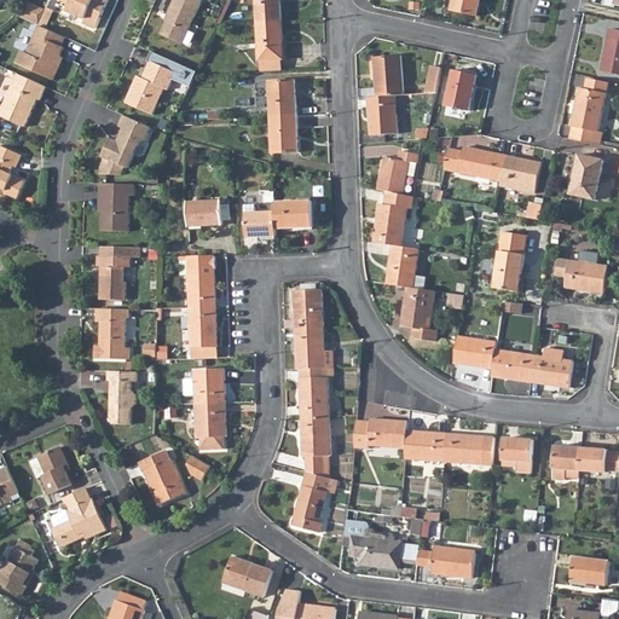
[(65,0),(70,3),(68,7),(86,16),(85,19),(98,25),(108,0),(65,0)]
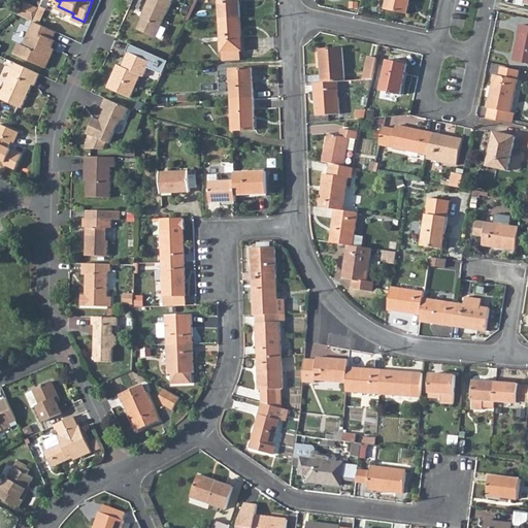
[(150,0),(143,17),(144,17),(138,31),(156,39),(173,0),(150,0)]
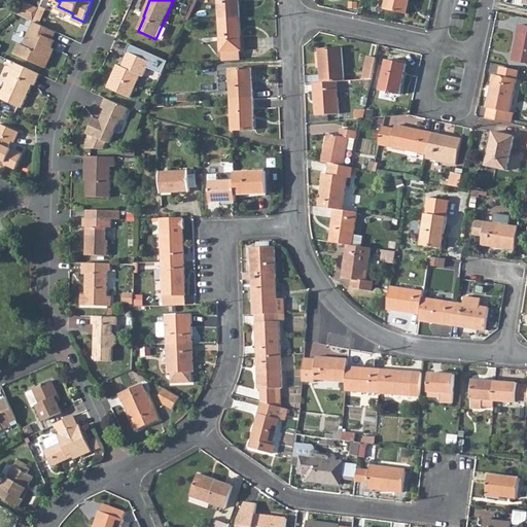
[(217,0),(218,20),(239,19),(239,0),(237,0),(236,0),(217,0)]
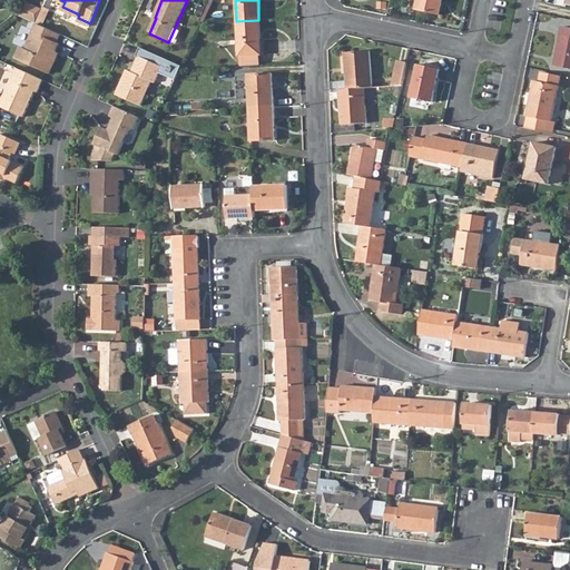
[(418,0),(415,10),(439,16),(442,0),(418,0)]
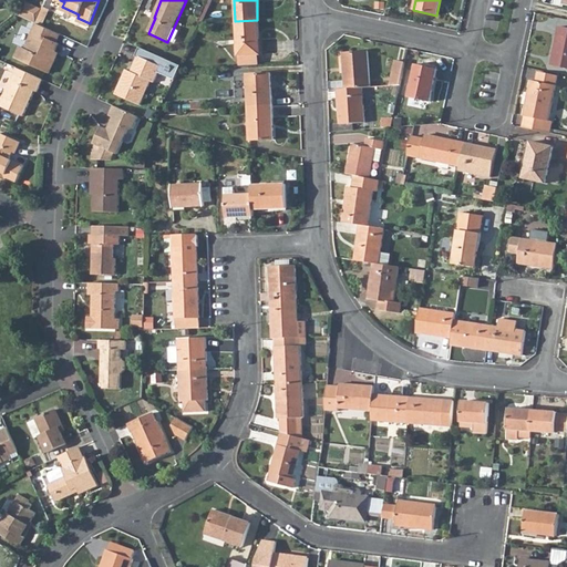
[(21,16),(37,22),(42,8),(27,1),(21,16)]
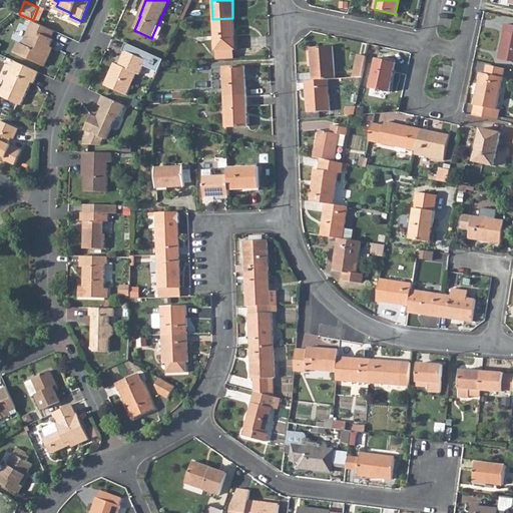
[(212,19),(214,50),(215,50),(232,49),(231,35),(233,35),(232,18),(212,19)]
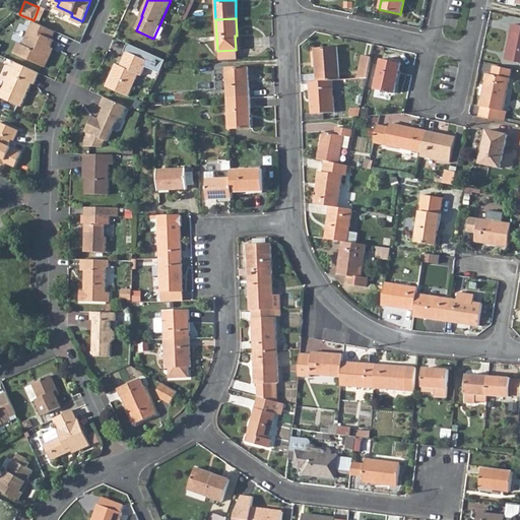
[(35,20),(24,44),(19,42),(15,53),(46,66),(53,51),(50,50),(55,39),(53,38),(56,30),(35,20)]
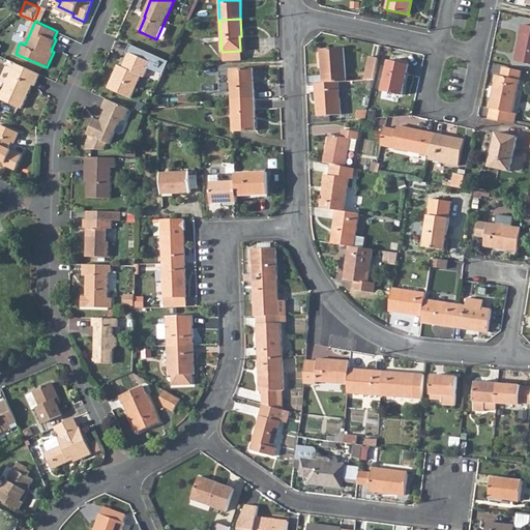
[(514,61),(529,64),(529,26),(523,25),(514,61)]
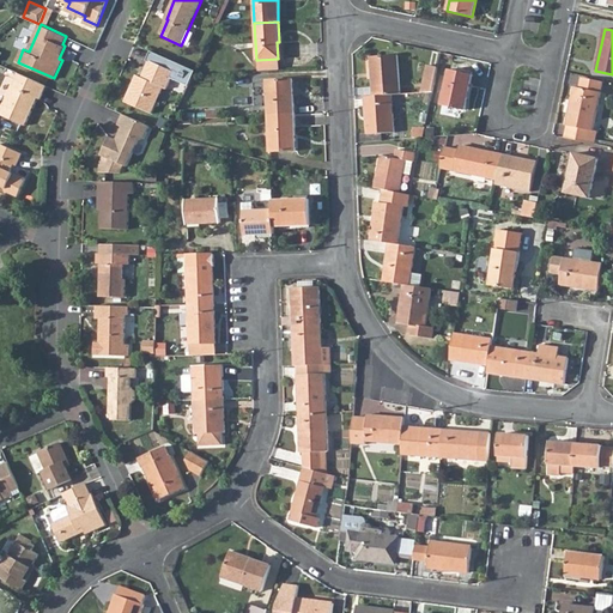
[(195,71),(151,52),(146,61),(149,62),(145,71),(149,76),(146,80),(137,77),(125,103),(151,115),(163,87),(167,89),(173,78),(188,85),(195,71)]
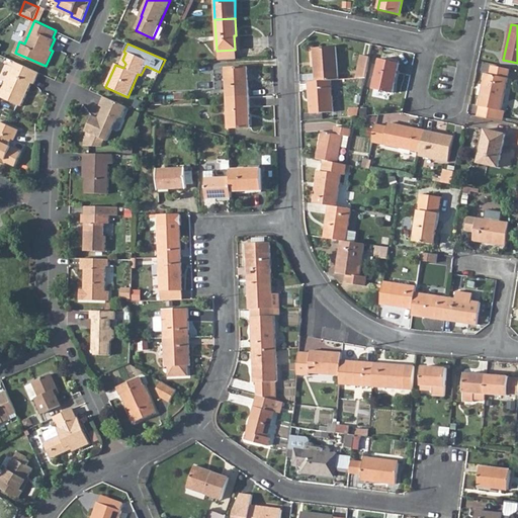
[(316,82),(331,81),(339,80),(336,47),(313,49),(316,82)]
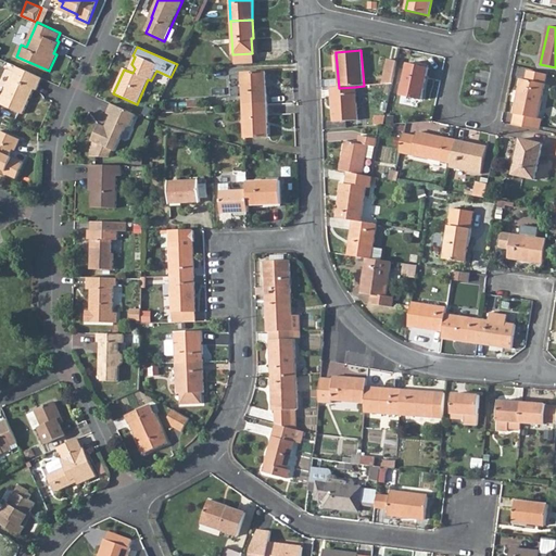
[(252,53),(234,54),(234,64),(253,63),(252,53)]
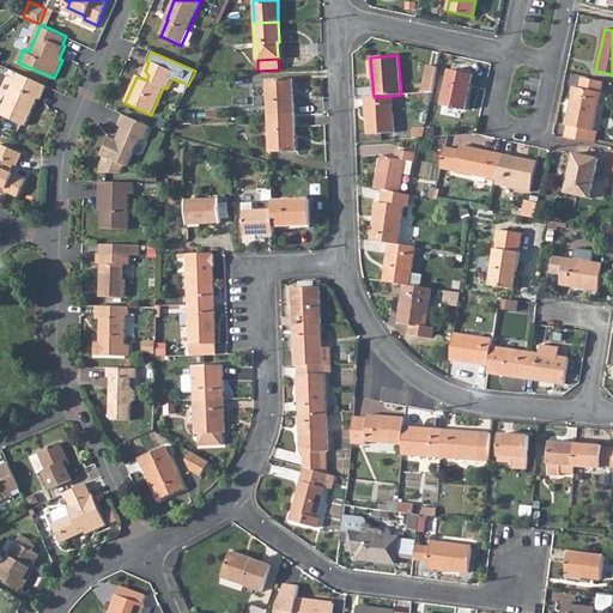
[(422,92),(432,92),(437,67),(426,65),(422,92)]
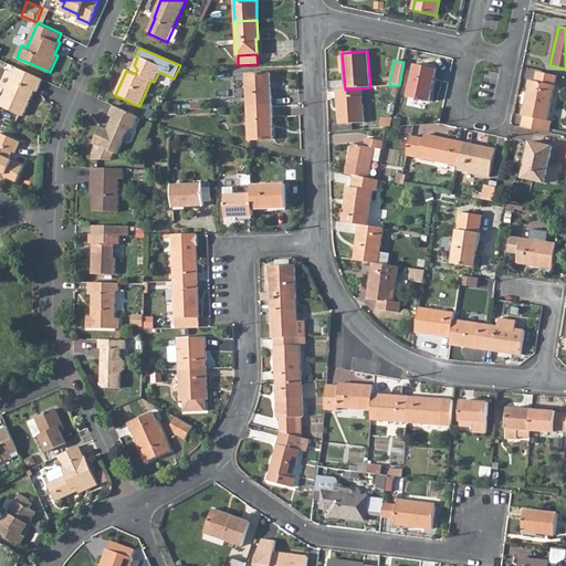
[(408,97),(429,102),(437,69),(415,64),(408,97)]
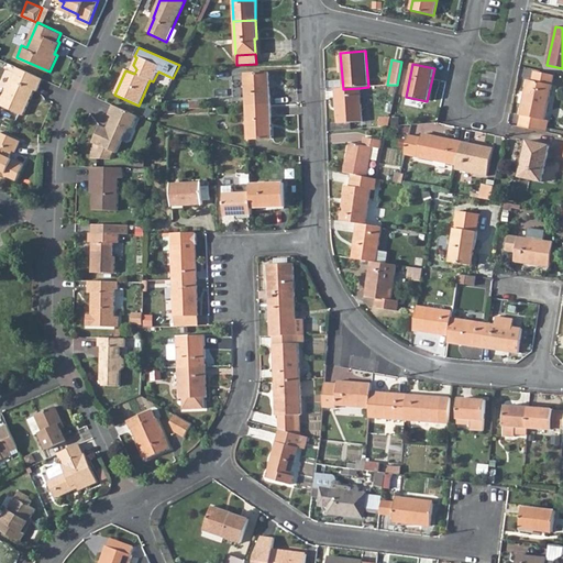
[(17,67),(0,102),(0,105),(23,114),(34,90),(36,91),(43,78),(17,67)]
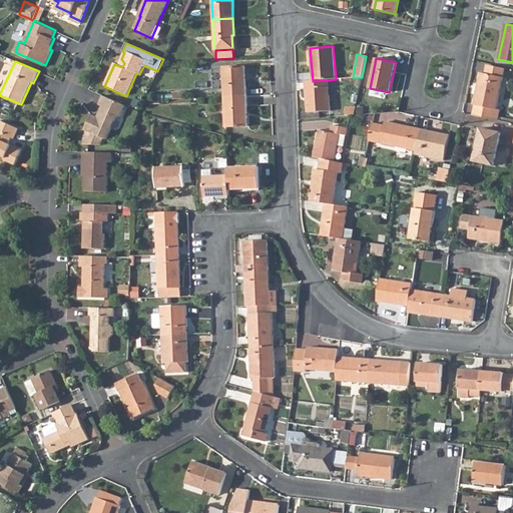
[(484,73),(503,77),(505,69),(486,65),(484,73)]
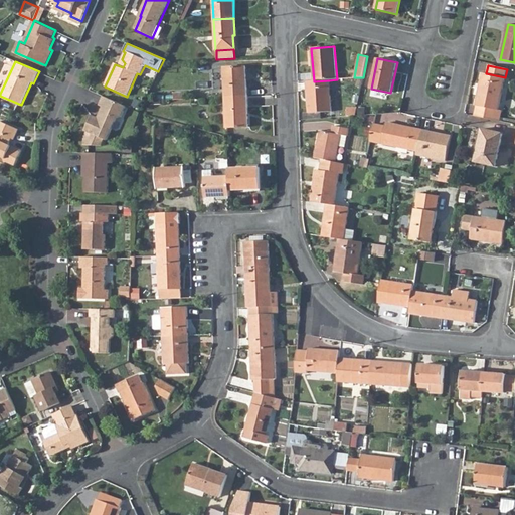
[(224,97),(246,97),(245,66),(223,67),(224,97)]
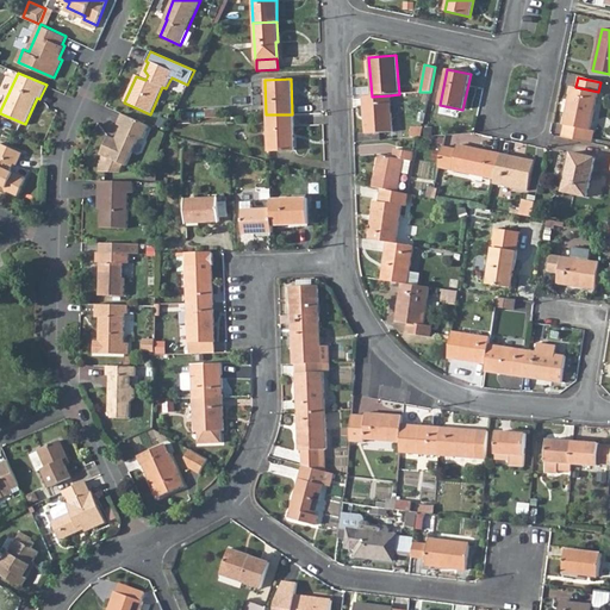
[(562,137),(591,143),(593,132),(590,131),(598,92),(576,87),(571,86),(564,125),(565,126),(562,137)]
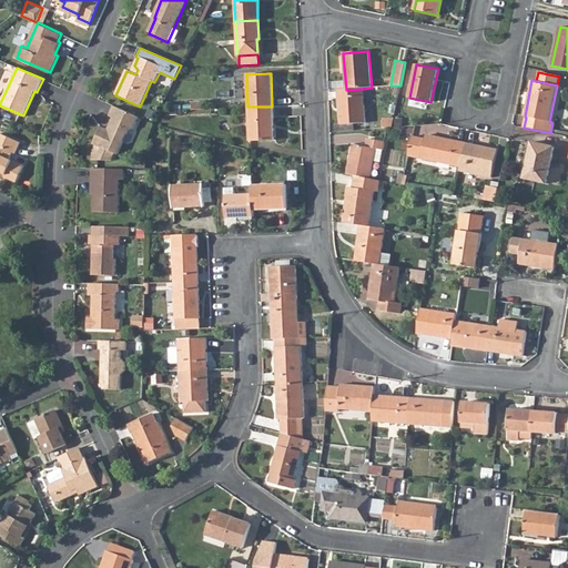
[(337,90),(341,124),(366,122),(363,89),(346,90),(337,90)]
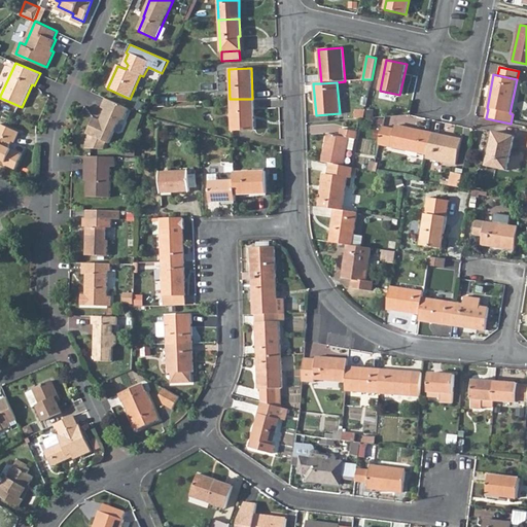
[(105,98),(101,107),(104,108),(99,120),(94,117),(86,134),(89,135),(86,140),(86,148),(104,148),(106,142),(109,143),(118,121),(124,119),(129,108),(105,98)]
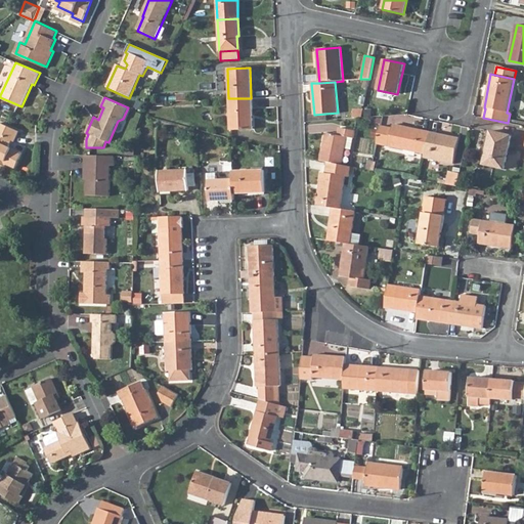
[(228,98),(229,130),(252,129),(251,98),(228,98)]
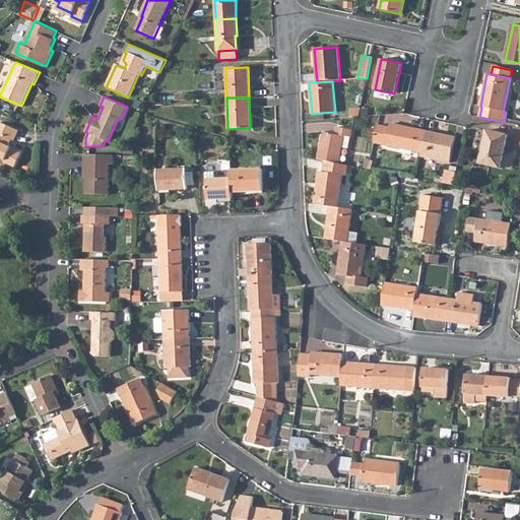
[(349,117),(360,116),(361,109),(350,109),(349,117)]
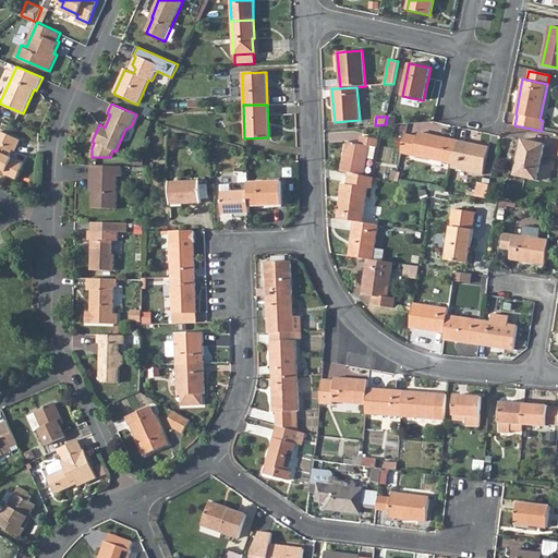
[(0,174),(3,177),(4,174),(15,180),(23,164),(9,157),(12,150),(15,152),(20,141),(0,131),(0,174)]
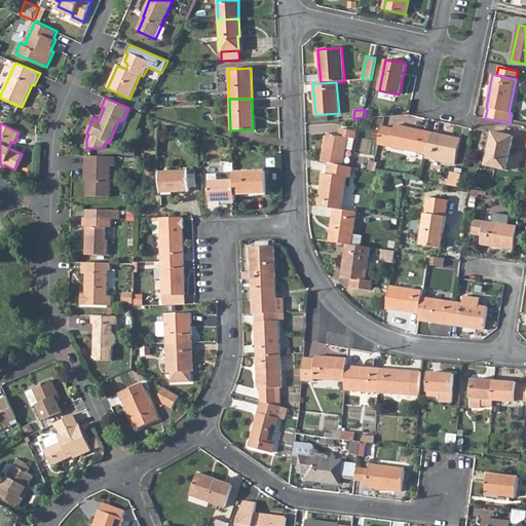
[(378,144),(426,154),(431,133),(395,124),(393,128),(382,125),(378,144)]
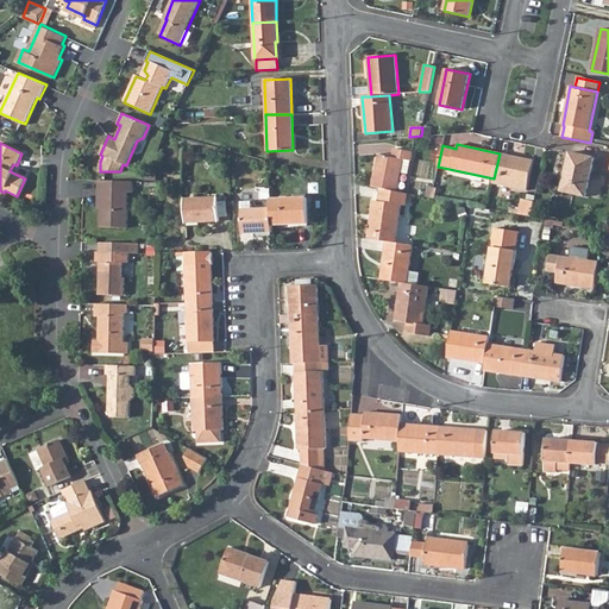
[(371,187),(381,188),(397,192),(403,159),(412,161),(414,151),(394,148),(393,156),(378,154),(371,187)]
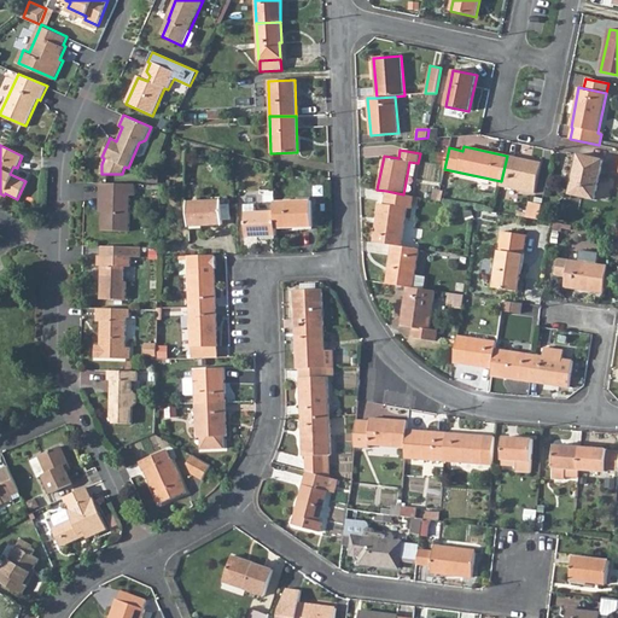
[(570,196),(594,200),(604,159),(578,153),(570,196)]
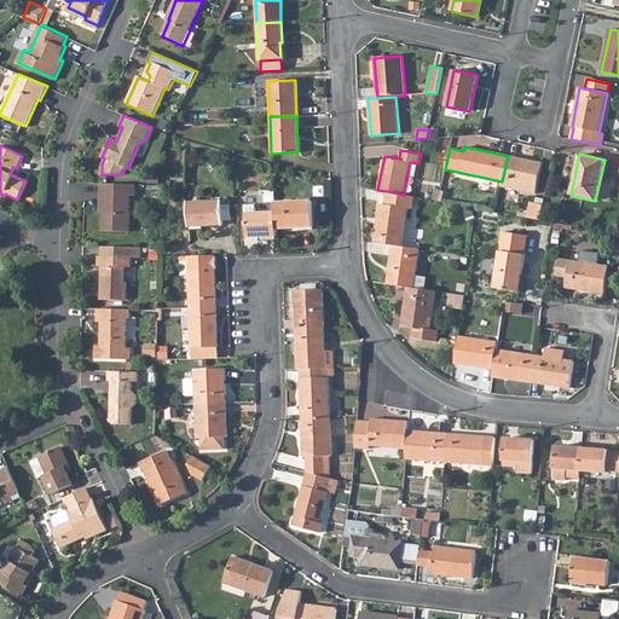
[(501,186),(536,194),(543,163),(508,156),(502,181),(501,186)]
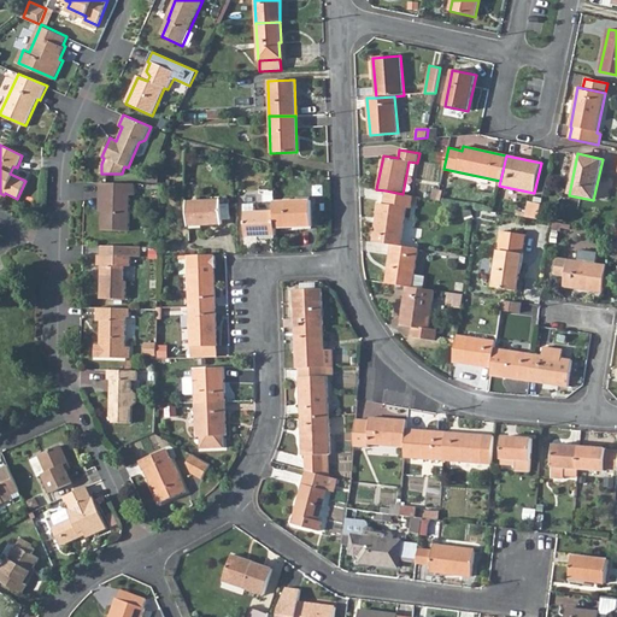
[(99,194),(103,195),(101,212),(100,231),(128,233),(129,195),(134,197),(134,184),(99,183),(99,194)]
